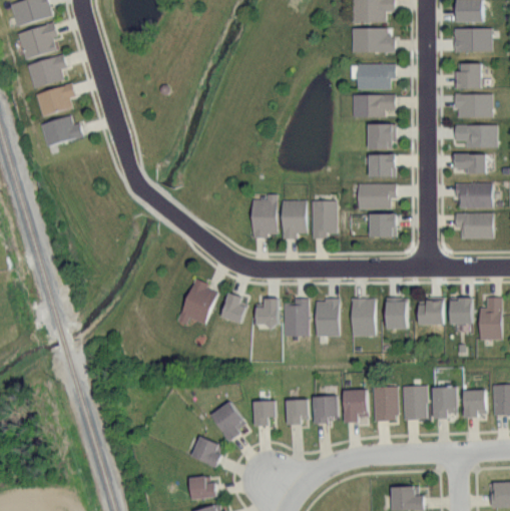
[(47,0),(24,0),(10,4),(16,27),(53,16),(47,0)]
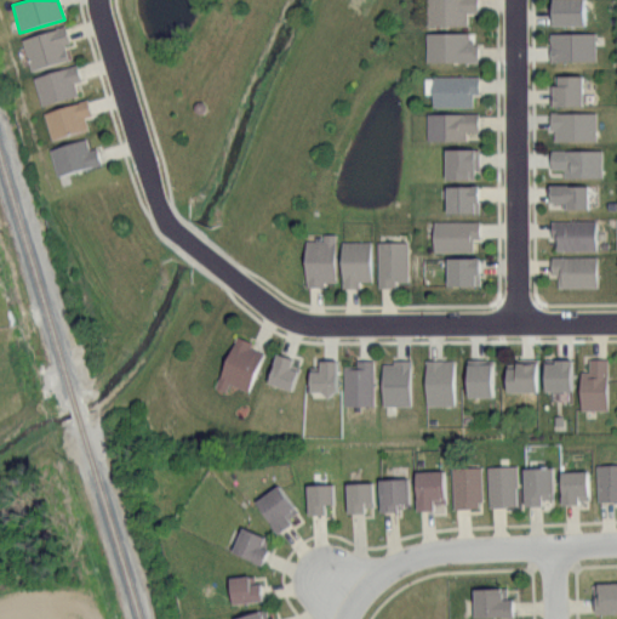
[(475,0),(426,0),(427,27),(464,26),(464,15),(475,15),(475,0)]
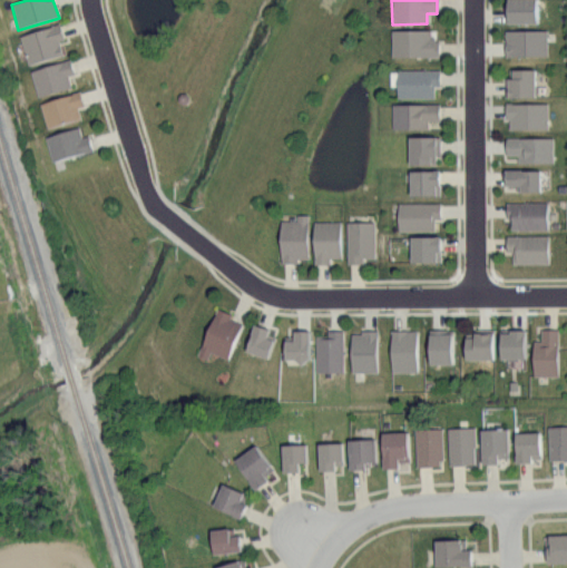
[(536,0),(508,0),(508,25),(536,25),(536,0)]
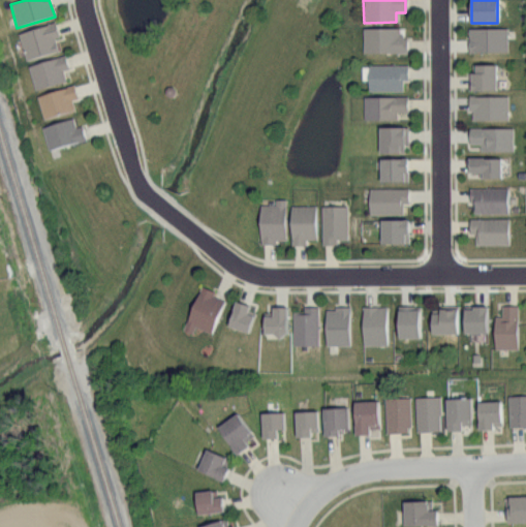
[(55,23),(60,37),(55,39),(58,52),(26,61),(18,35),(55,23)]
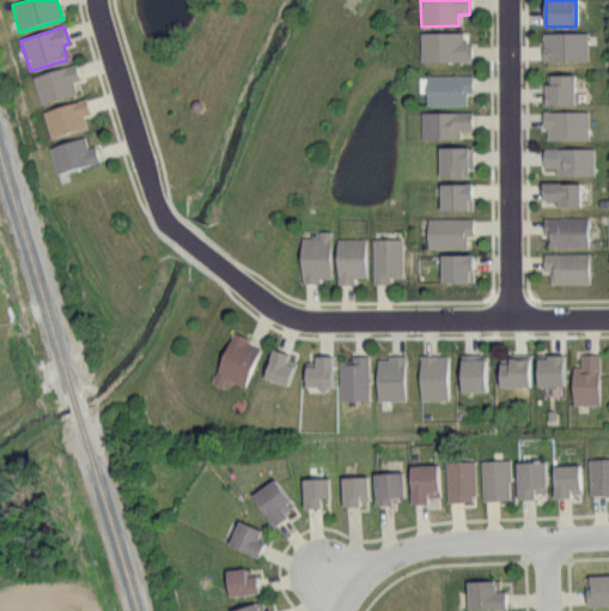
[(460,34),(461,42),(464,42),(464,46),(469,47),(469,64),(419,62),(419,35),(460,34)]
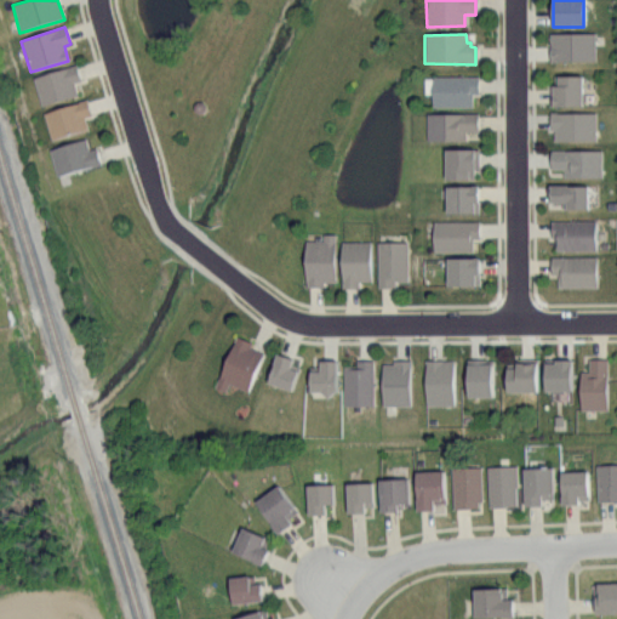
[(593,34),(549,35),(549,63),(594,62),(593,34)]
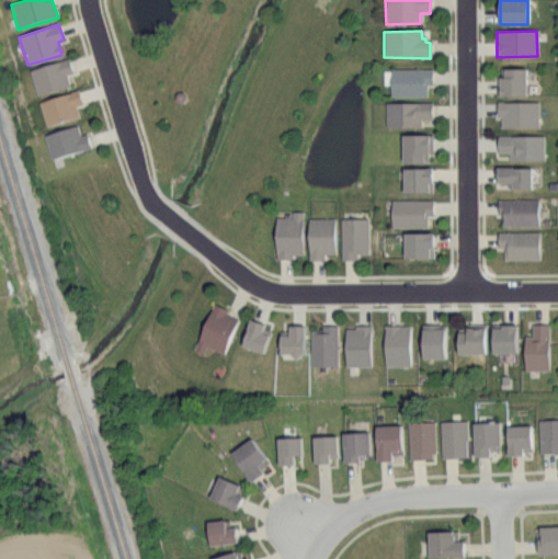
[(68,59),(73,73),(66,76),(70,87),(37,98),(29,71),(68,59)]
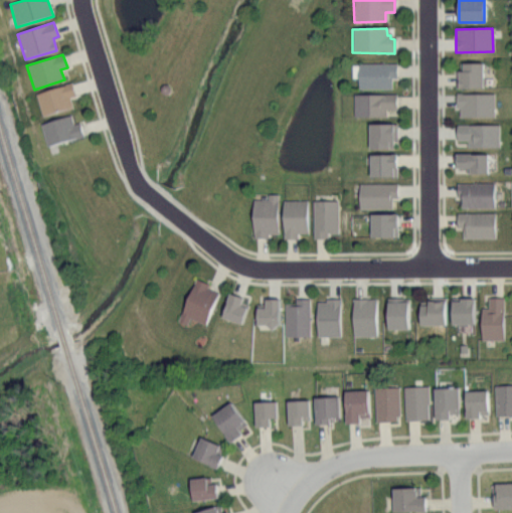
[(395,64),(358,64),(357,90),(390,90),(390,78),(395,78),(395,64)]
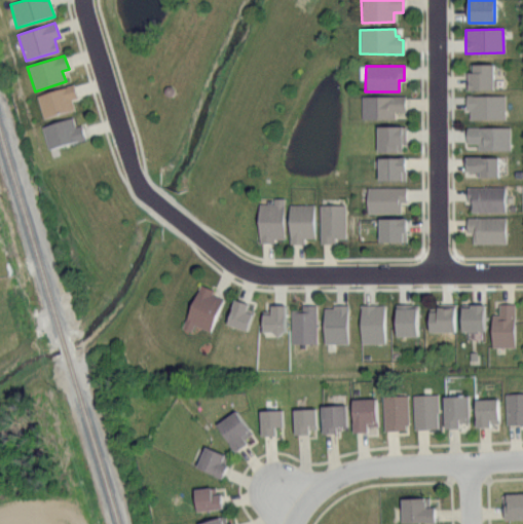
[(492,66),(492,90),(469,90),(469,74),(473,74),(473,66),(492,66)]
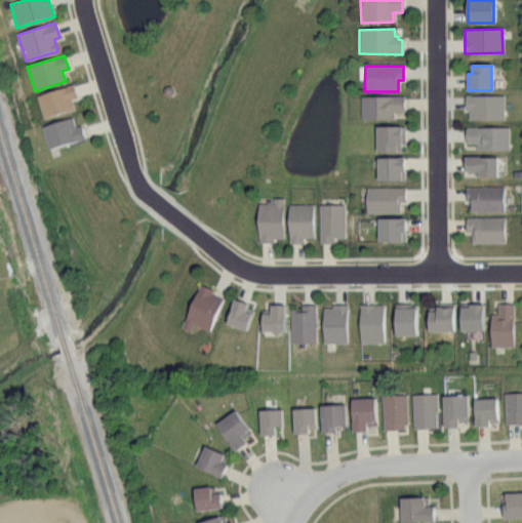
[(77,98),(71,101),(74,110),(43,120),(36,97),(73,85),(77,98)]
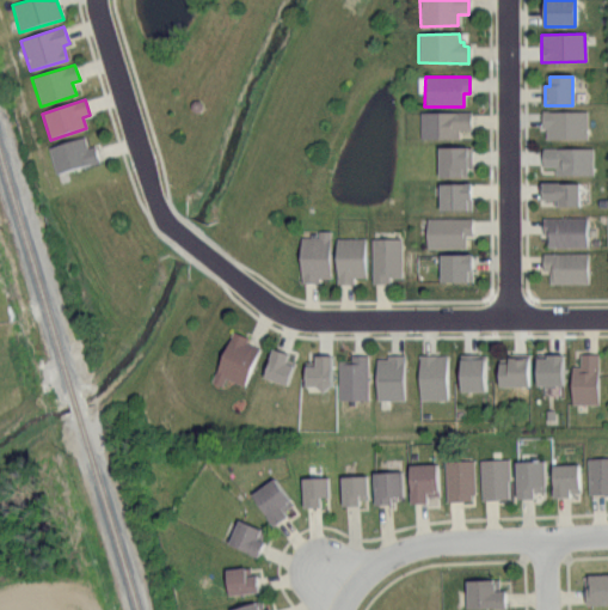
[(195,101),(200,103),(201,109),(198,114),(194,114),(190,111),(189,105),(191,102),(195,101)]
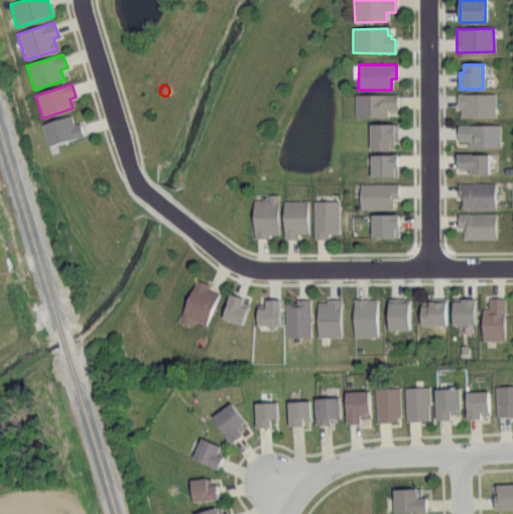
[(494,95),(494,118),(461,118),(461,109),(456,109),(456,95),(494,95)]
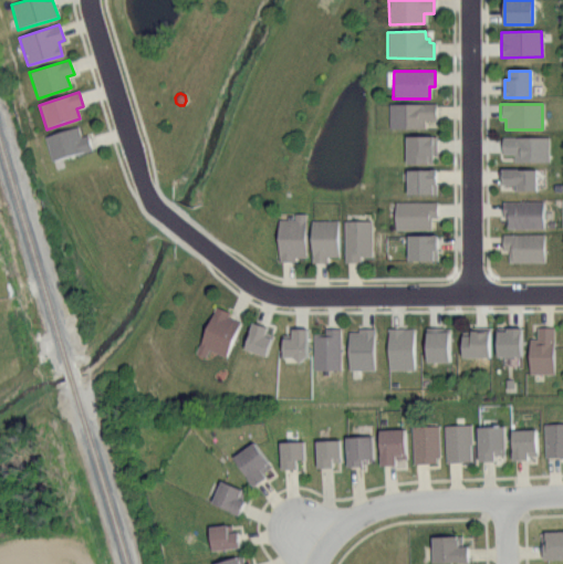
[(435,105),(434,122),(424,122),(423,129),(388,129),(388,105),(435,105)]
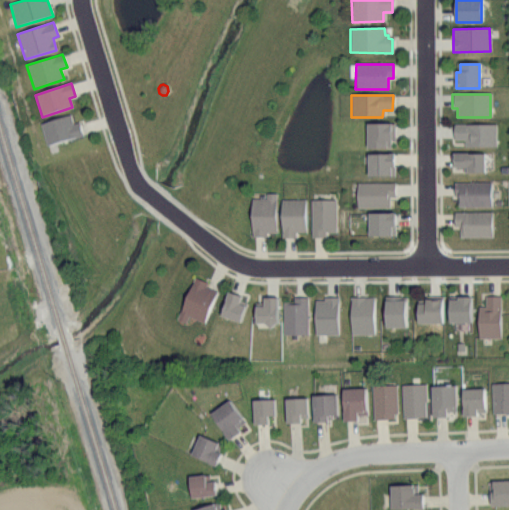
[(79,124),(72,126),(70,116),(40,125),(47,146),(83,135),(79,124)]
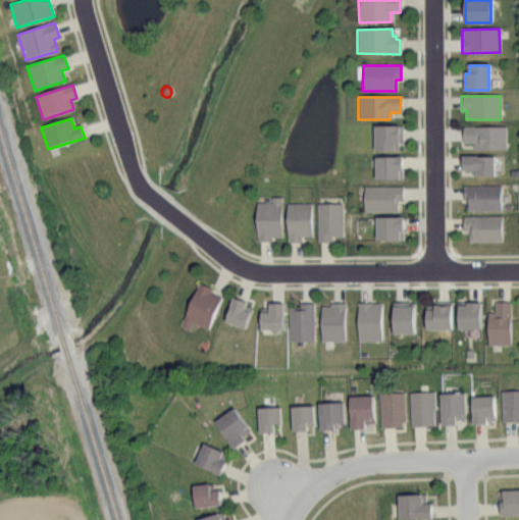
[(401,127),(372,126),(372,152),(397,152),(397,145),(398,144),(401,144),(401,127)]
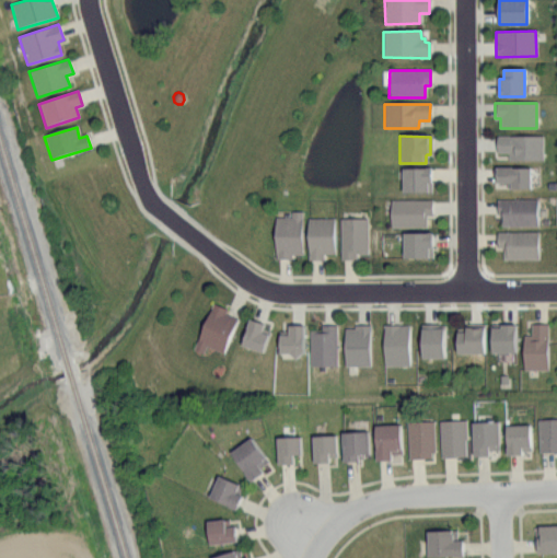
[(542,138),(542,161),(508,161),(508,153),(497,154),(497,137),(542,138)]
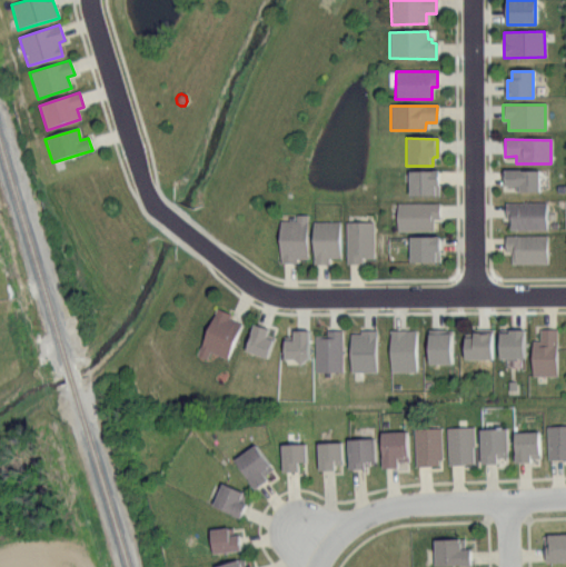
[(538,171),(505,171),(505,187),(518,187),(518,192),(538,192),(538,171)]
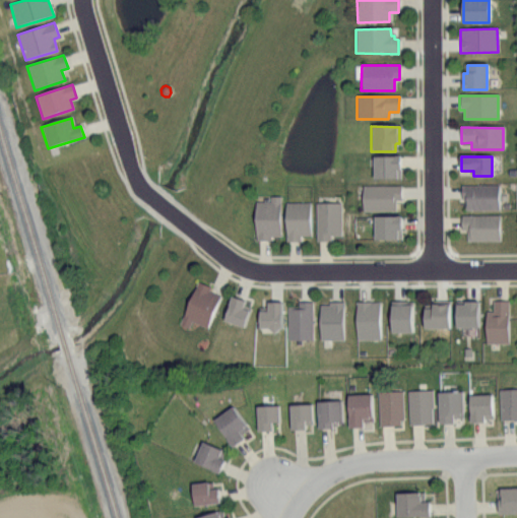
[(399,157),(372,157),(373,179),(399,180),(399,157)]
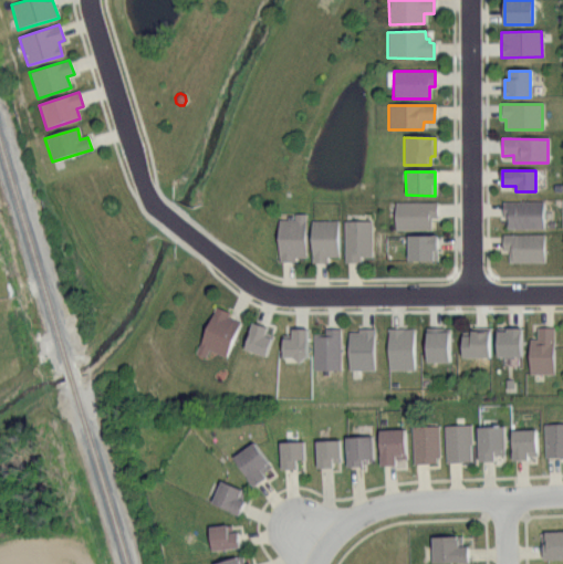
[(542,202),(503,204),(502,218),(508,218),(508,230),(542,230),(542,202)]
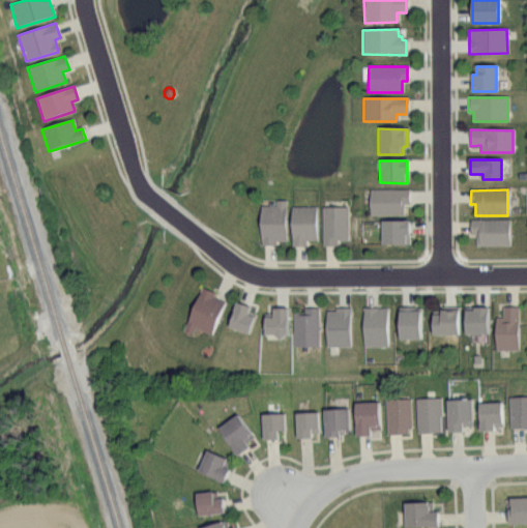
[(407,191),(407,205),(402,205),(402,216),(370,217),(370,191),(407,191)]
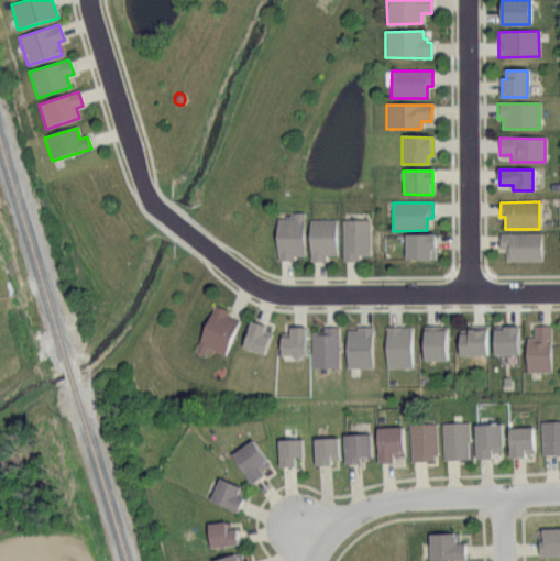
[(303,215),(303,257),(292,257),(292,262),(276,262),(277,220),(293,220),(293,215),(303,215)]
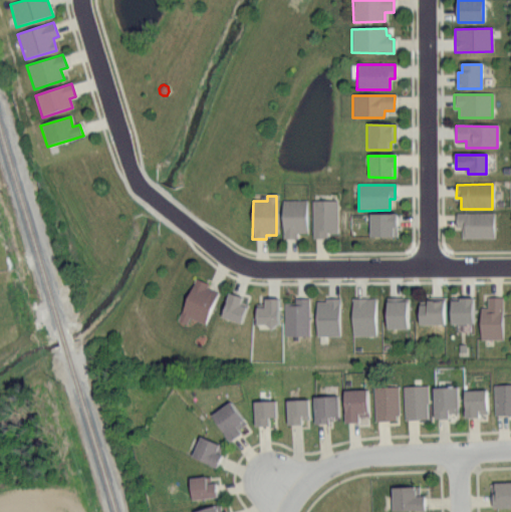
[(306,202),(306,234),(296,234),(296,239),(283,240),(283,202),(306,202)]
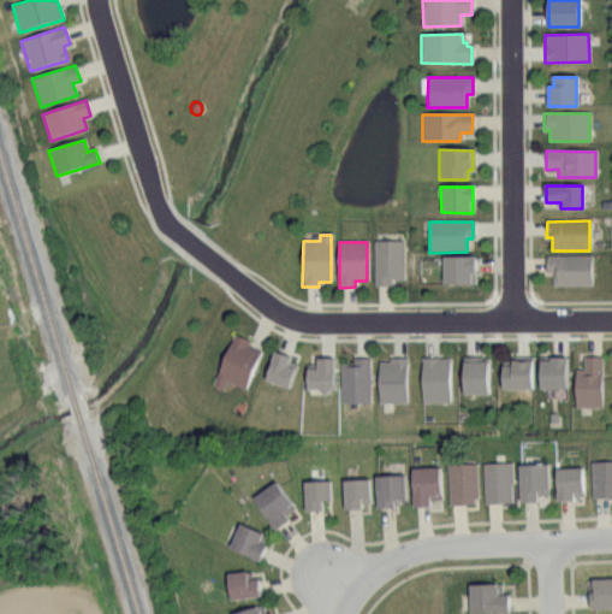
[(403,242),(374,242),(374,288),(390,287),(391,284),(391,281),(403,281),(403,242)]
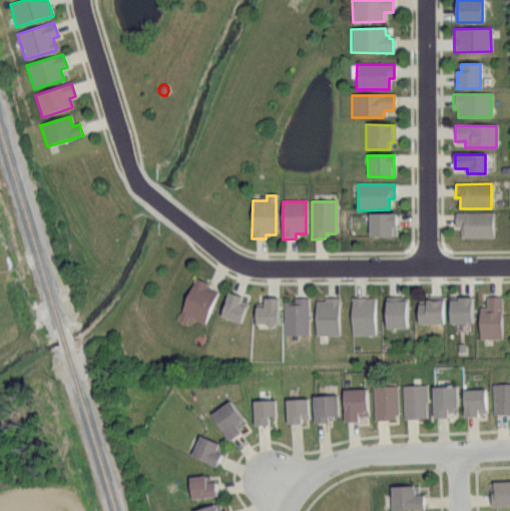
[(492,213),(455,214),(455,227),(460,227),(460,238),(492,238),(492,213)]
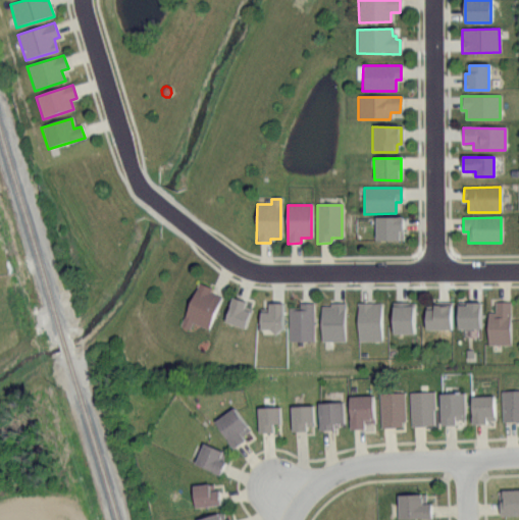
[(402,218),(402,241),(374,242),(374,218),(402,218)]
